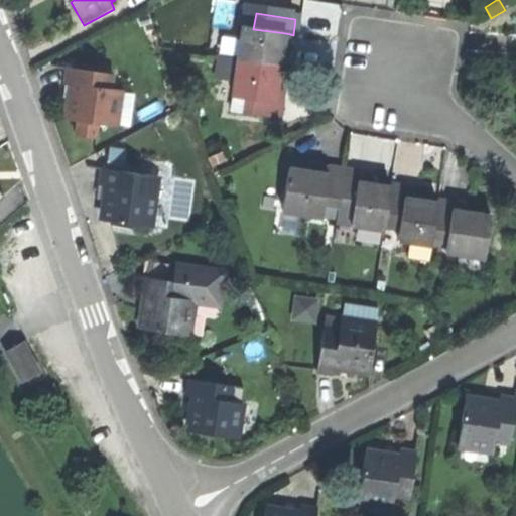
[(238,59),(280,66),(283,47),(285,33),(253,29),(243,27),(238,59)]
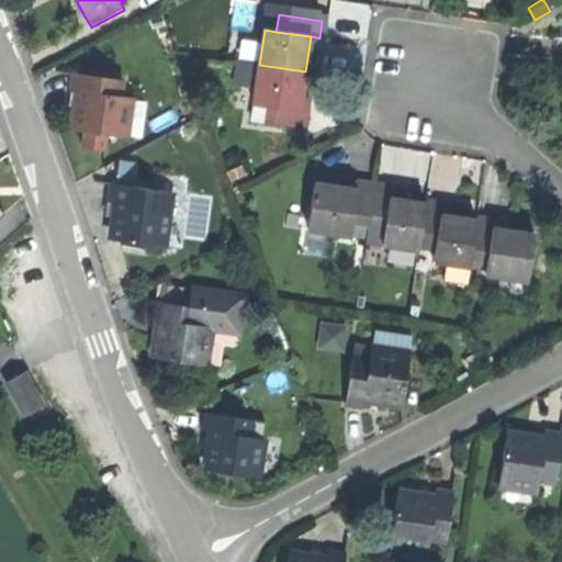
[(301,101),(305,71),(259,65),(253,108),(274,111),(299,114),(301,101)]
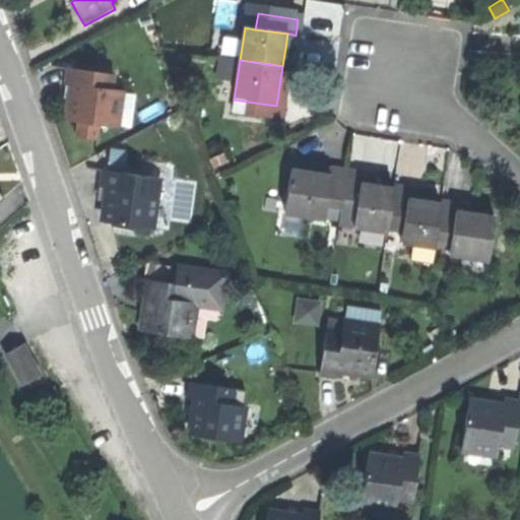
[(63,82),(73,84),(113,89),(115,75),(66,68),(63,82)]
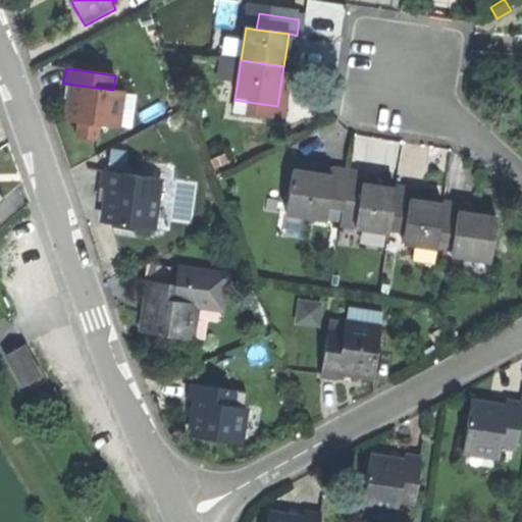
[(113,90),(73,85),(71,100),(68,119),(80,121),(100,123),(115,126),(120,91),(113,90)]
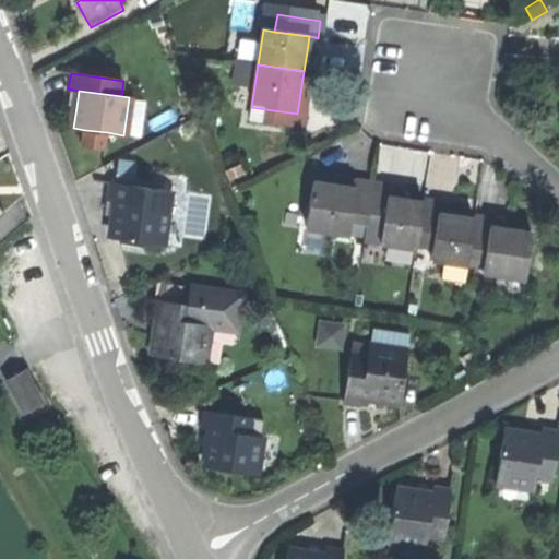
[(304,115),(297,114),(273,110),(271,127),(302,132),(306,116),(304,115)]
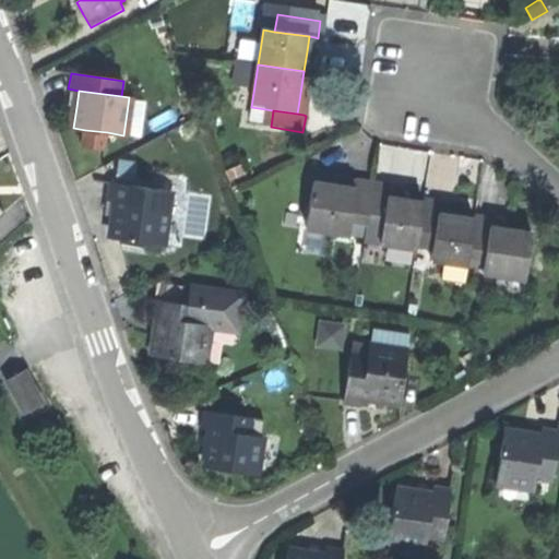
[(104,149),(107,132),(85,130),(83,145),(104,149)]
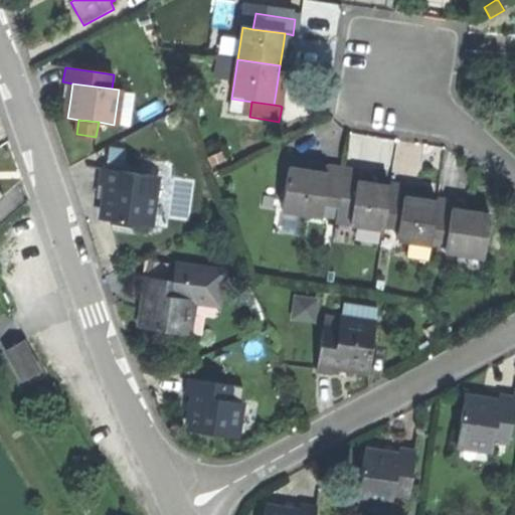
[(328,166),(328,169),(327,175),(324,197),(353,201),(356,182),(357,175),(358,171),(328,166)]
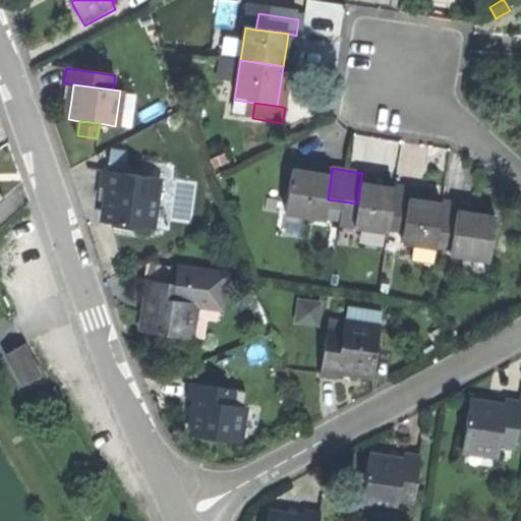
[(157,177),(101,169),(98,184),(107,186),(105,200),(102,222),(150,229),(157,177)]
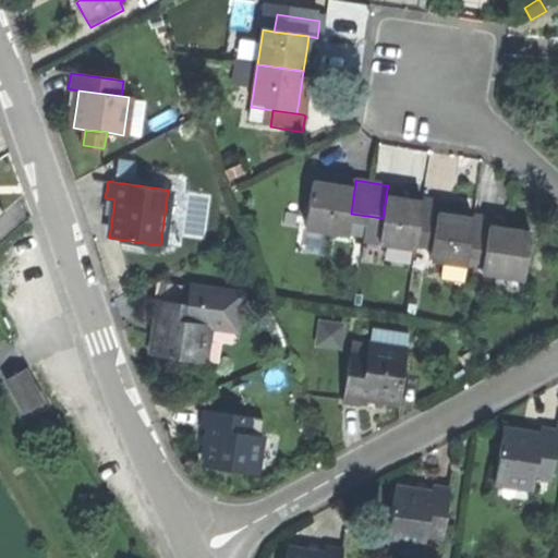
[(338,187),(312,183),(305,229),(348,235),(350,221),(351,214),(354,190),(338,187)]
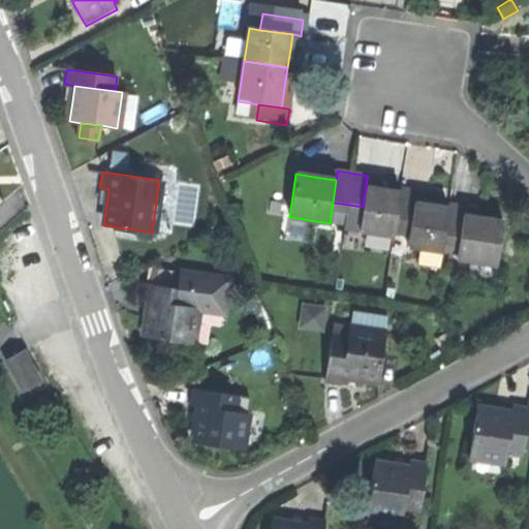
[(376,181),(367,180),(366,187),(381,189),(382,182),(376,181)]
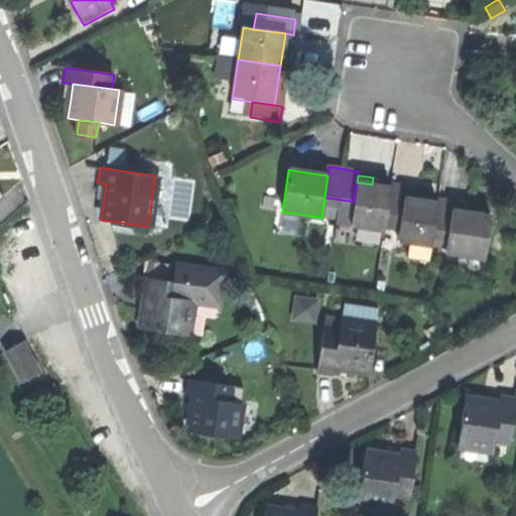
[(372,184),(357,182),(354,202),(353,209),(351,225),(384,230),(384,228),(386,213),(390,187),(372,184)]
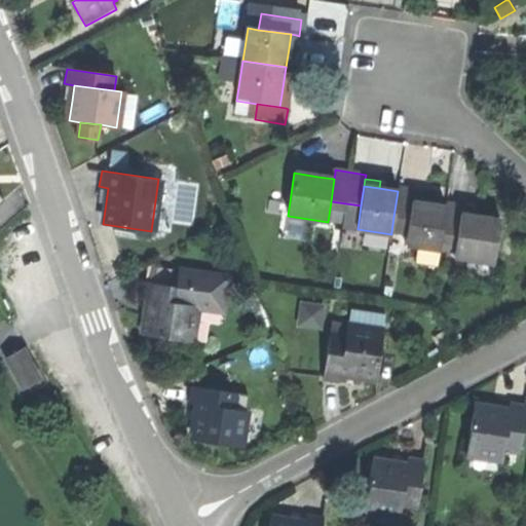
[(398,188),(398,191),(393,217),(410,219),(413,202),(414,194),(414,190),(398,188)]
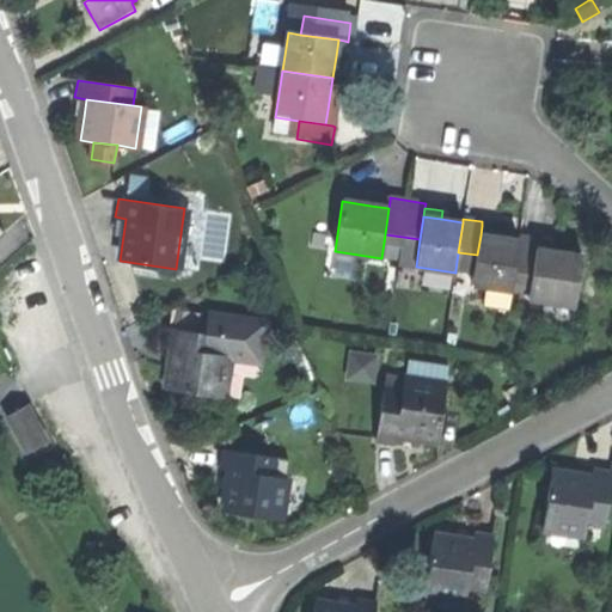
[(491,228),(482,226),(481,236),(497,238),(499,228),(491,228)]
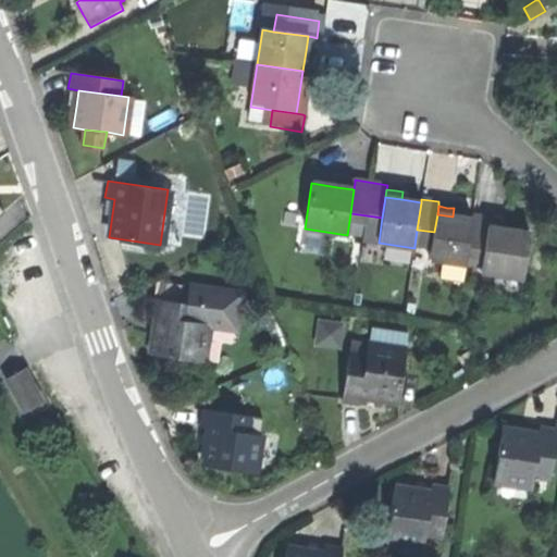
[(381,225),(382,218),(350,213),(349,221),(381,225)]
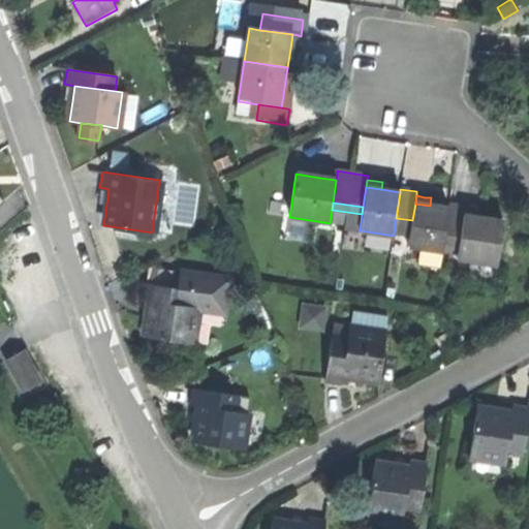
[(430,206),(415,204),(412,220),(410,236),(409,248),(421,249),(442,252),(443,244),(444,237),(448,208),(430,206)]
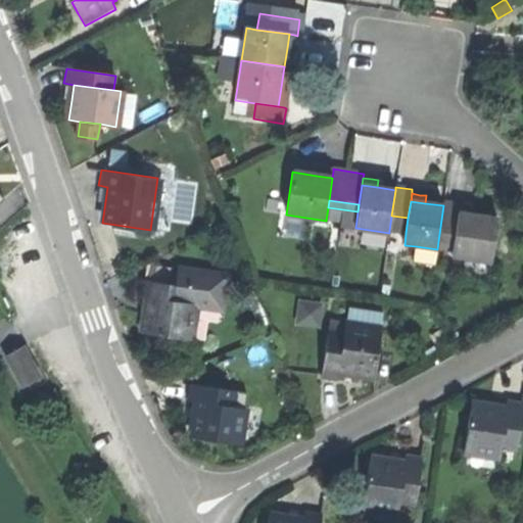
[(444,202),(443,205),(439,234),(456,236),(460,212),(461,204),(444,202)]
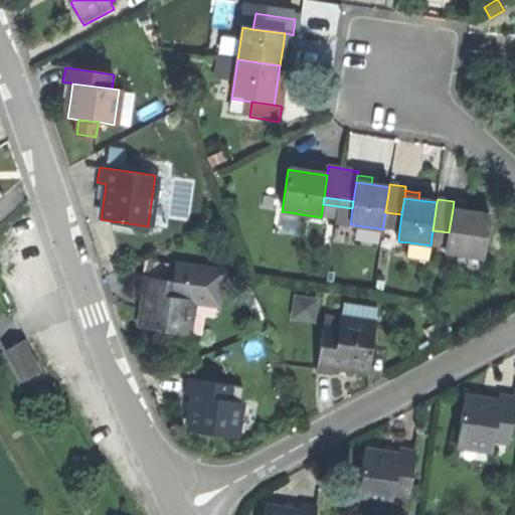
[(472,212),(453,209),(449,232),(448,240),(447,252),(485,258),(491,215),(472,212)]
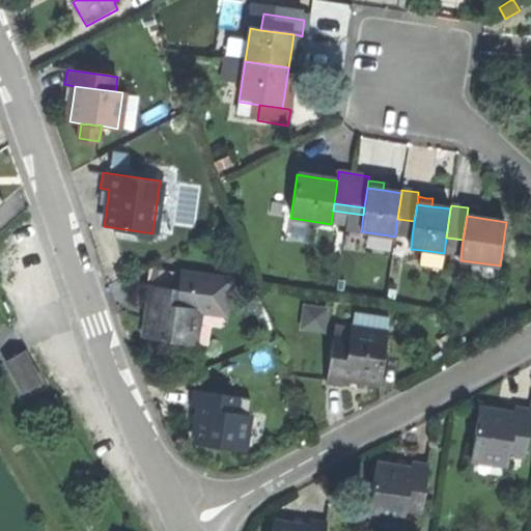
[(412,236),(414,221),(397,219),(395,234),(412,236)]
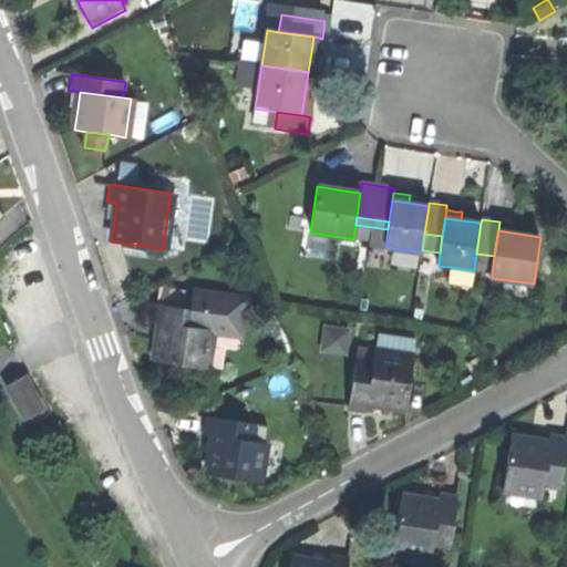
[(493,265),(494,256),(476,254),(475,261),(493,265)]
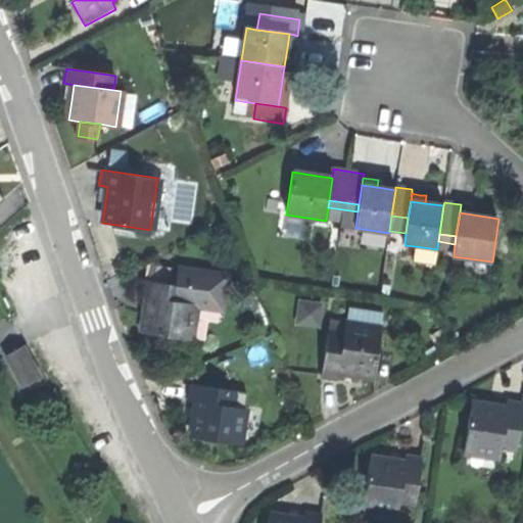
[(435,265),(437,249),(416,246),(414,262),(435,265)]
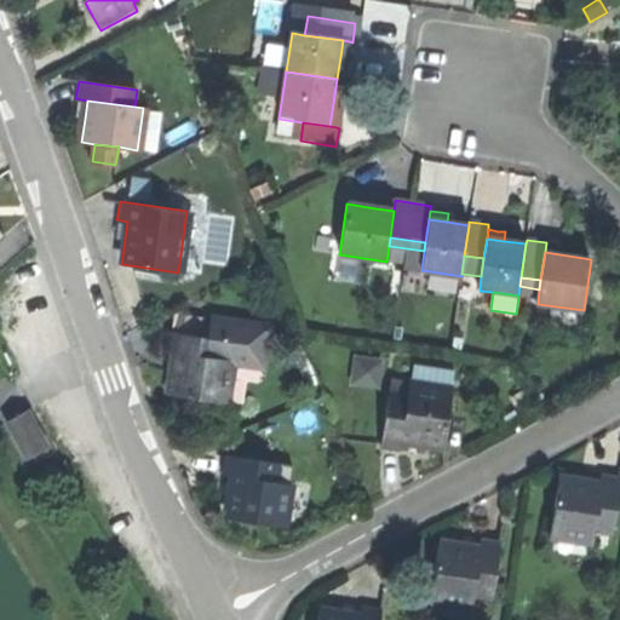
[(265,331),(210,323),(207,340),(220,343),(218,361),(230,363),(260,367),(265,331)]
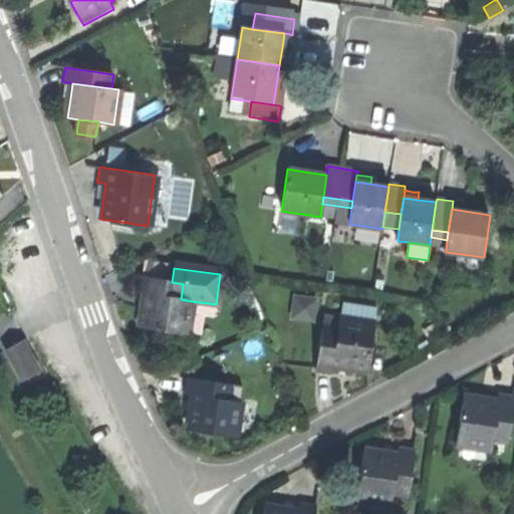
[(186,335),(191,301),(181,299),(165,297),(167,282),(139,278),(137,293),(146,294),(143,309),(141,328),(186,335)]
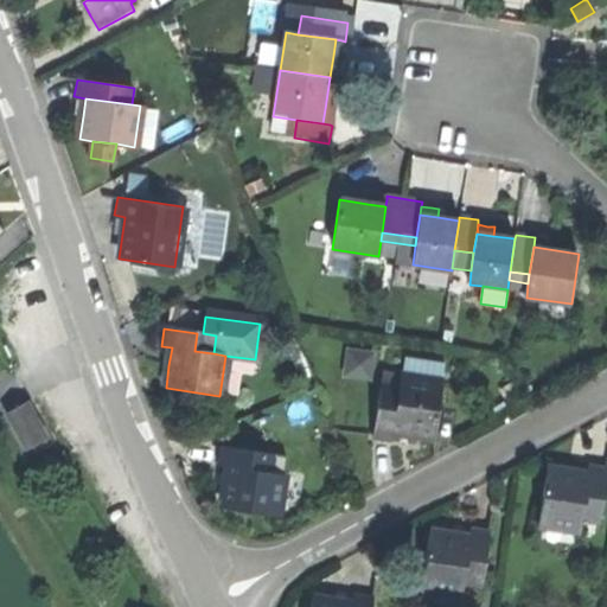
[(195,351),(213,353),(216,336),(203,333),(197,333),(195,351)]
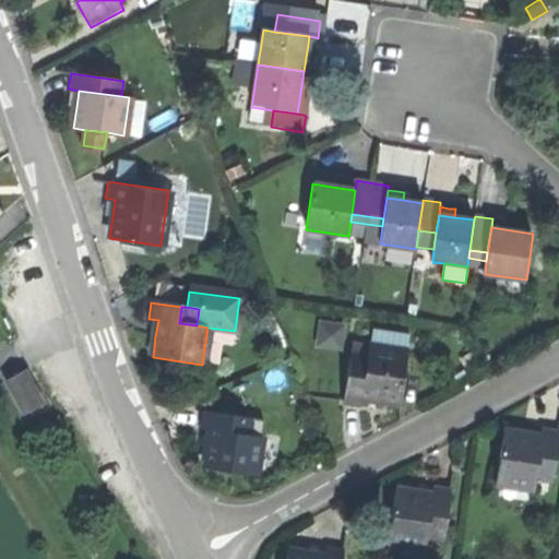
[(320,317),(317,344),(344,346),(346,319),(320,317)]
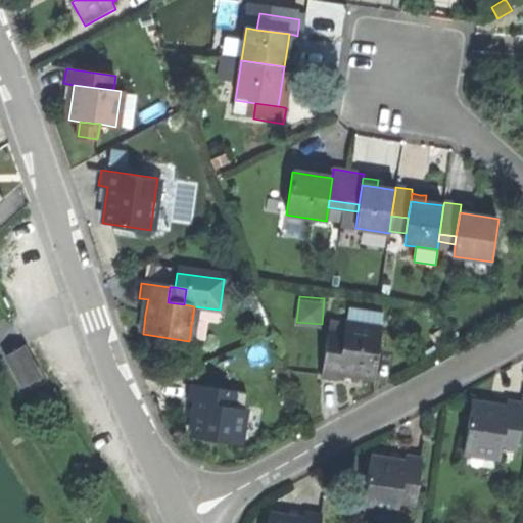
[(376,334),(340,330),(339,336),(334,376),(370,381),(372,362),(376,334)]
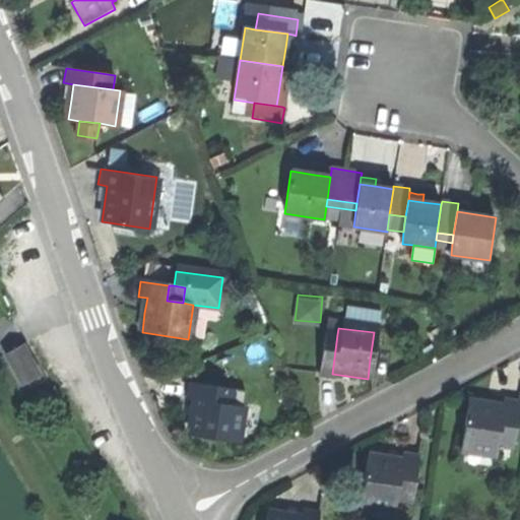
[(331,382),(332,374),(337,334),(321,332),(315,380),(331,382)]
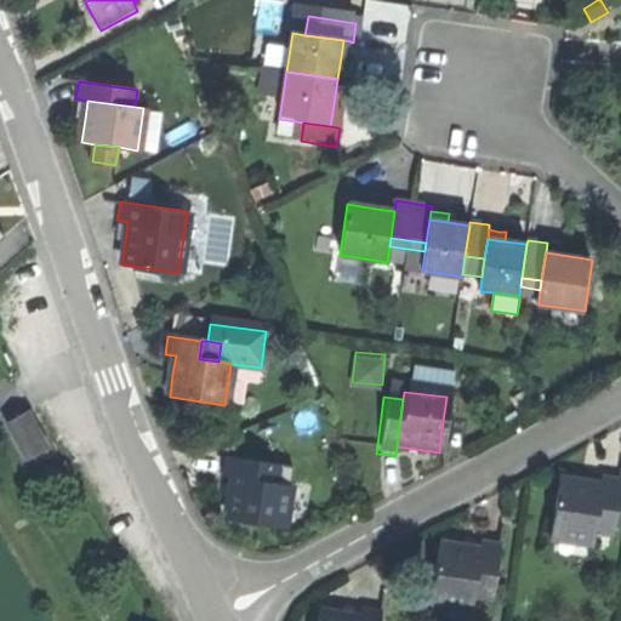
[(6,429),(24,465),(46,453),(27,419),(6,429)]
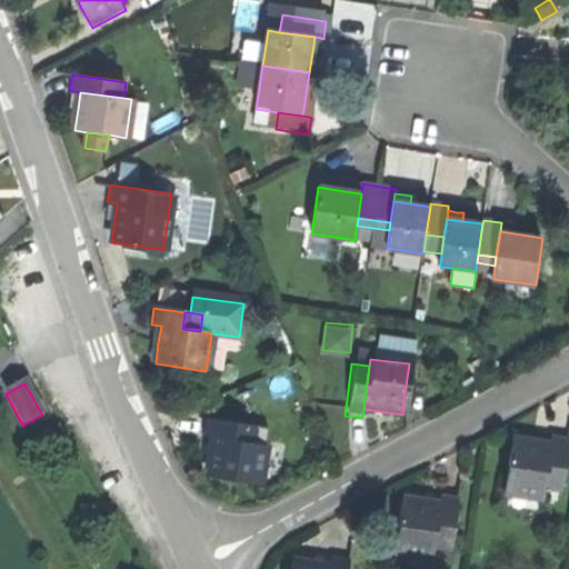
[(237,427),(205,422),(202,438),(212,439),(209,459),(207,478),(257,486),(262,447),(252,446),(235,443),(237,427)]
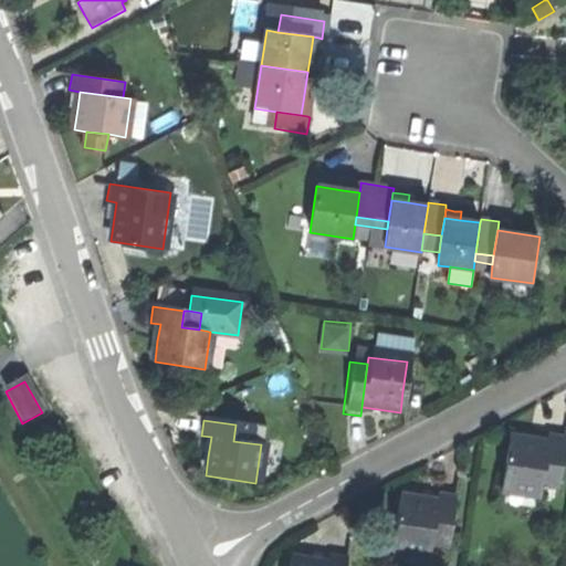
[(253,427),(236,425),(233,441),(251,443),(253,427)]
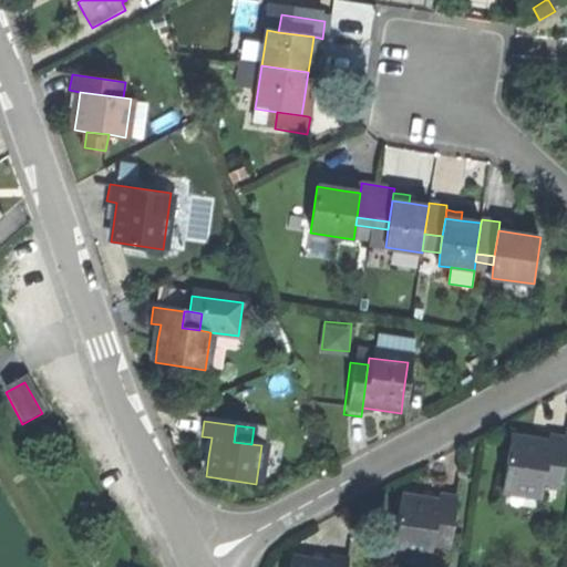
[(549,436),(547,446),(542,484),(559,487),(566,439),(549,436)]
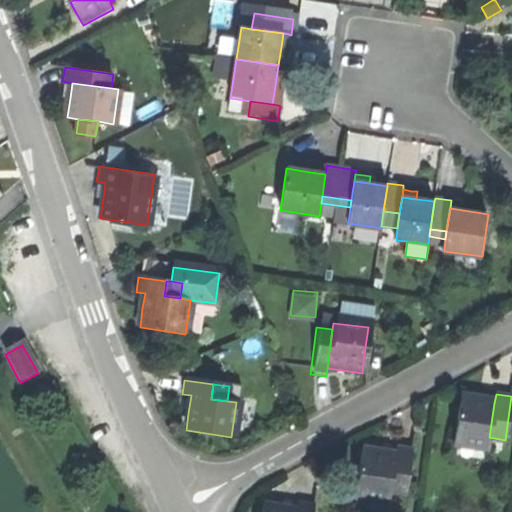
[(453,443),(488,448),(489,437),(494,403),(478,401),(460,398),(453,443)]
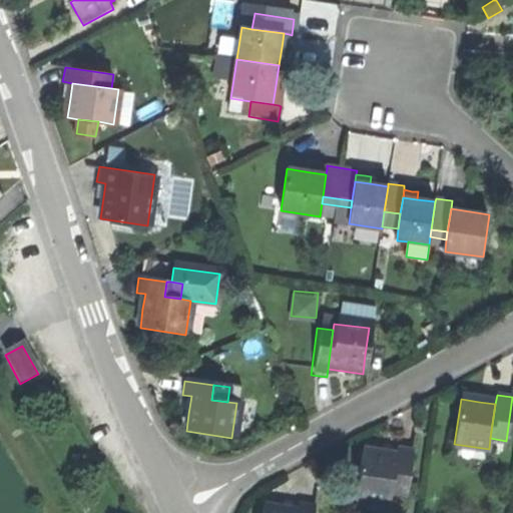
[(395,448),(393,458),(391,476),(407,479),(411,450),(395,448)]
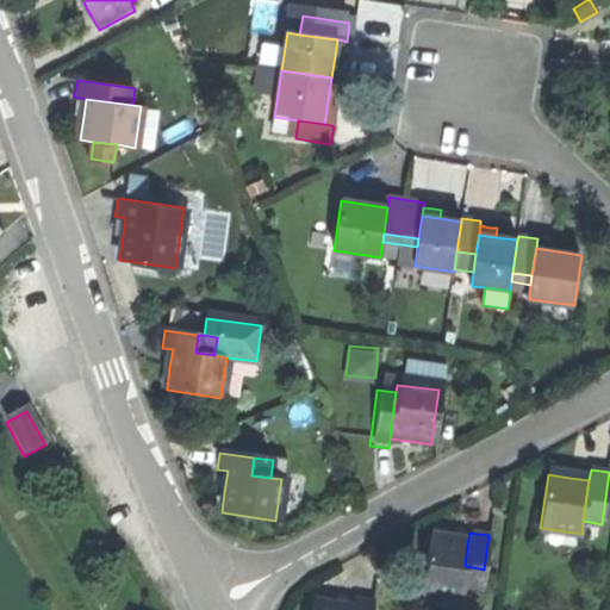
[(421,592),(460,598),(462,583),(465,566),(467,545),(449,542),(428,539),(421,592)]
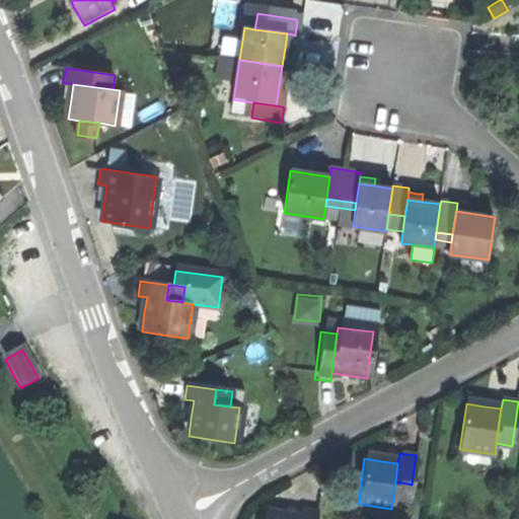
[(410,499),(412,485),(395,482),(393,496),(410,499)]
